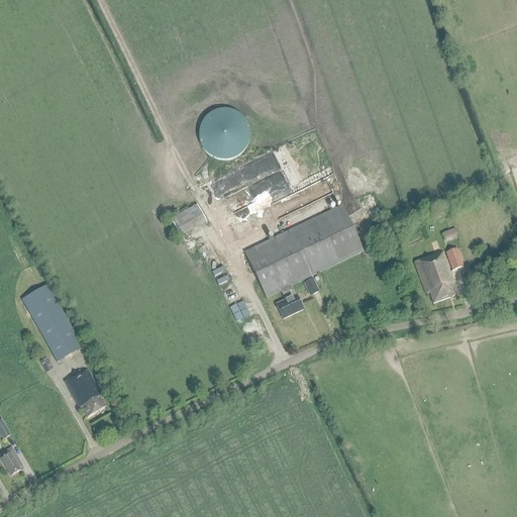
[(300,158),(298,158),(298,165),(305,165),(304,169),(316,170),(317,151),(300,151),(300,158)]
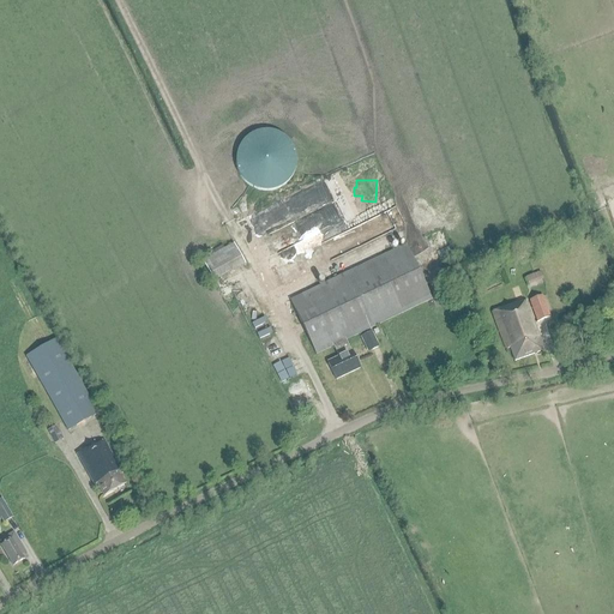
[(317,235),(344,222),(335,204),(308,217),(317,235)]
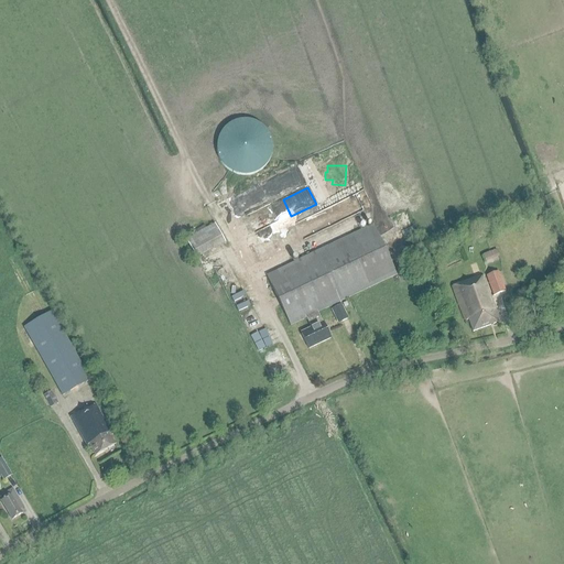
[(196,260),(226,245),(215,224),(186,238),(196,260)]
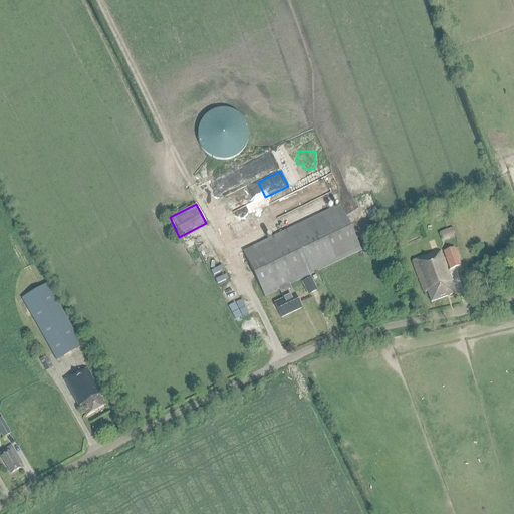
[(278,290),(283,299),(274,303),(281,318),(300,309),(289,284),(360,251),(338,206),(243,251),(264,297),(278,290)]
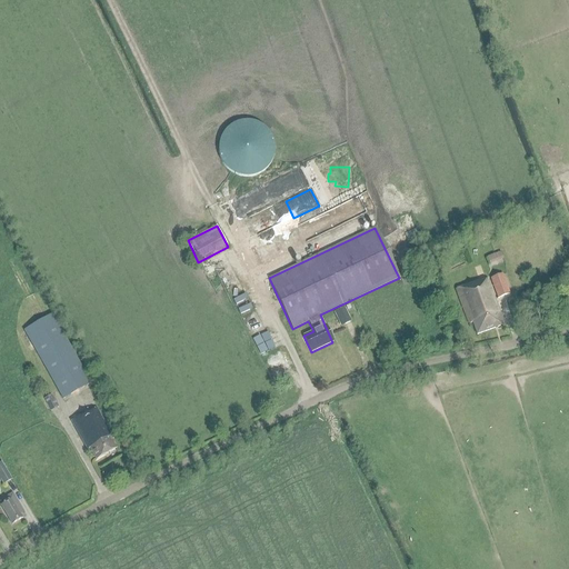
[(500,251),(495,253),(497,261),(503,259),(500,251)]
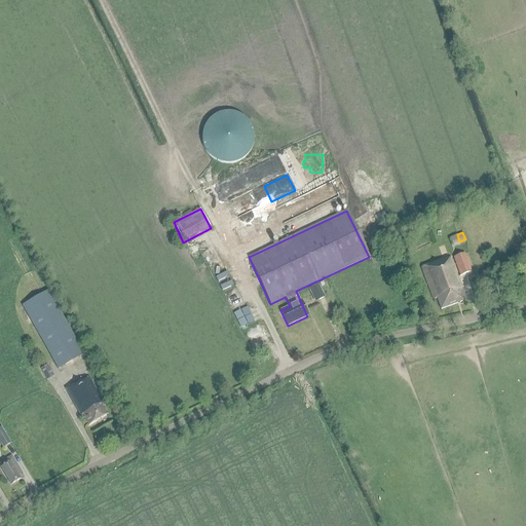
[(453,258),(460,275),(472,271),(464,253),(453,258)]
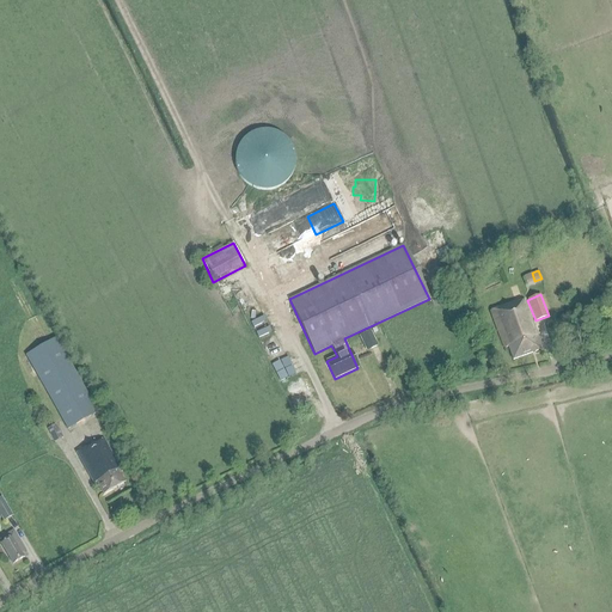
[(508,347),(513,360),(543,348),(524,301),(515,305),(514,301),(489,312),(505,349),(508,347)]
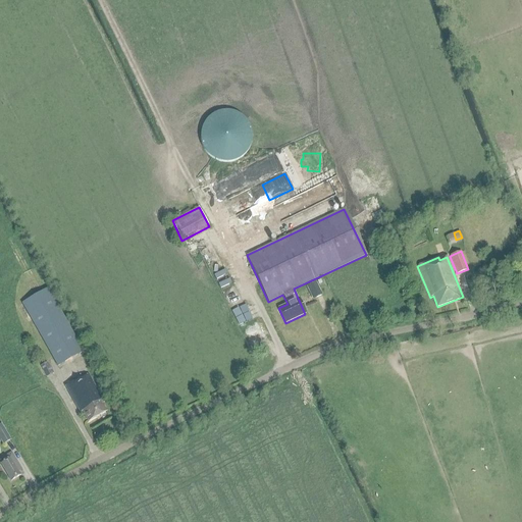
[(315,298),(322,295),(315,281),(309,284),(315,298)]
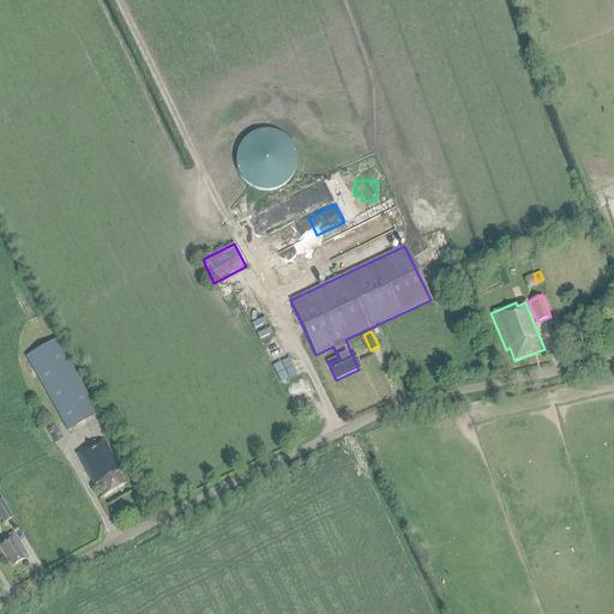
[(26,355),(68,429),(97,413),(56,339),(26,355)]
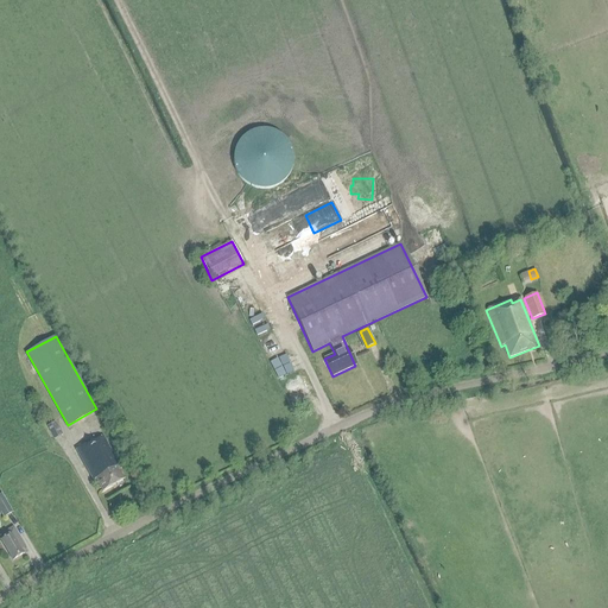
[(62,435),(55,423),(46,426),(55,439),(62,435)]
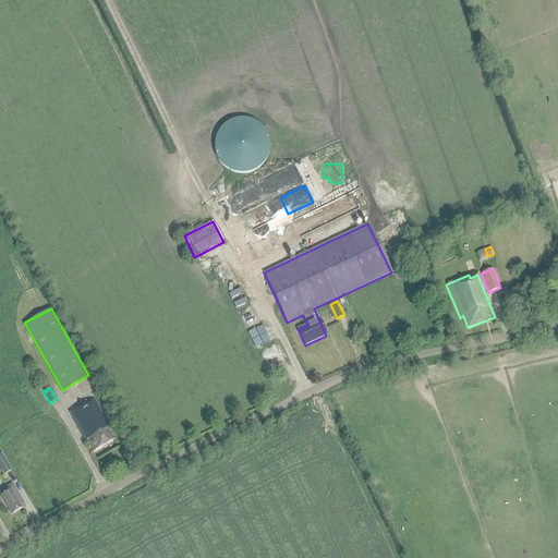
[(70,412),(86,441),(87,440),(94,451),(114,439),(110,431),(111,429),(95,400),(86,404),(86,403),(70,412)]
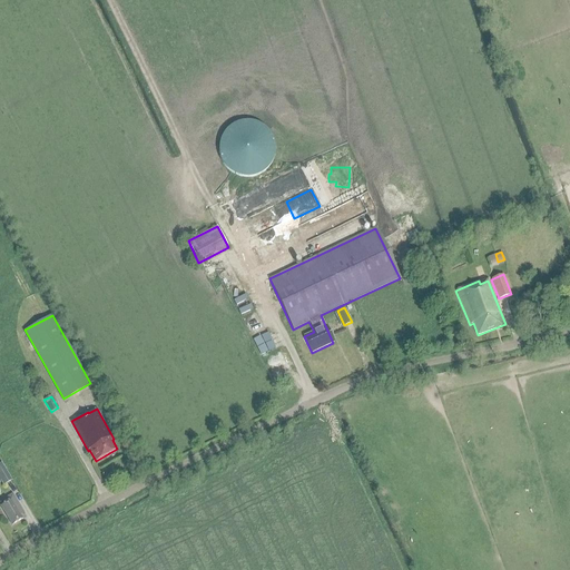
[(0,463),(0,480),(3,485),(12,481),(1,463),(0,463)]
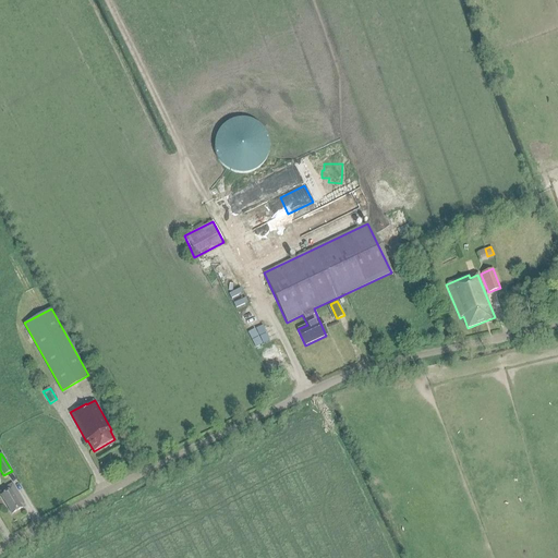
[(19,502),(22,501),(12,484),(3,489),(5,493),(0,496),(11,514),(22,508),(19,502)]
